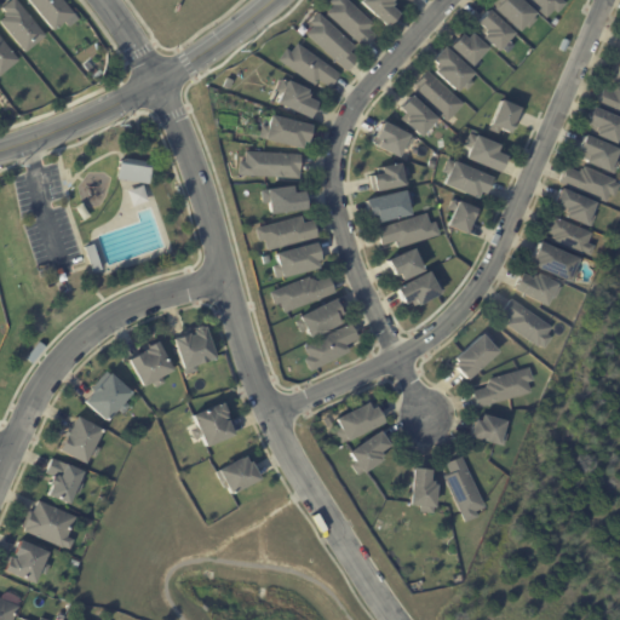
[(0,22),(6,17),(4,16),(7,13),(3,9),(12,0),(15,0),(46,38),(26,55),(0,22)]
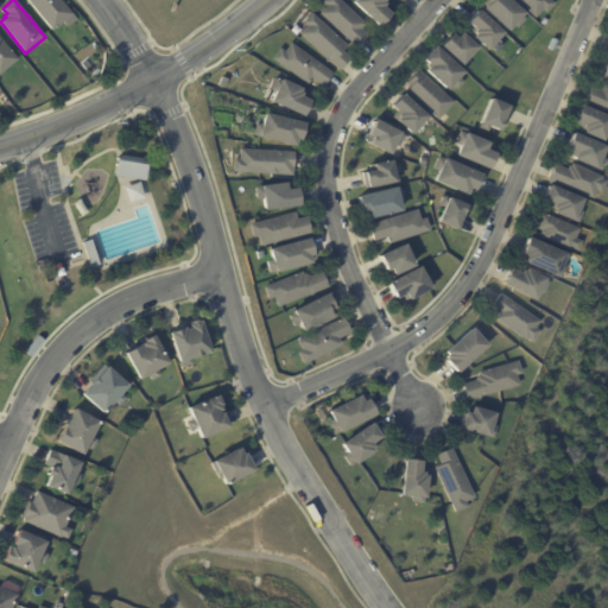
[(61,0),(73,14),(52,31),(26,0),(61,0)]
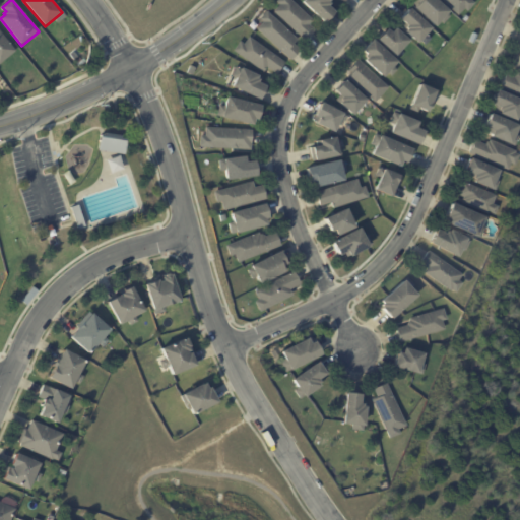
[(311,24),(310,25),(316,30),(307,42),(275,12),(280,5),(277,2),(278,0),(290,0),(314,21),(311,24)]
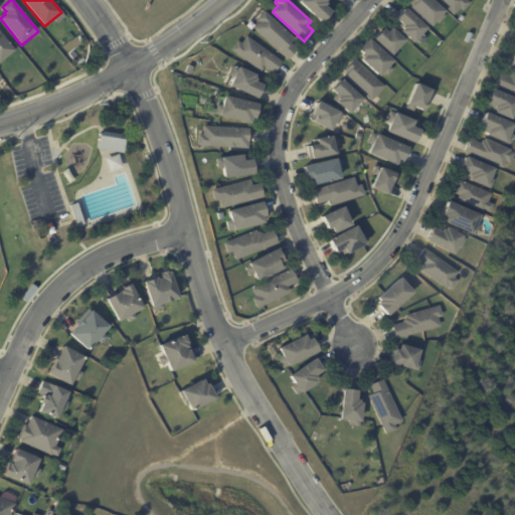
[(330,15),(323,23),(301,2),(302,0),(328,0),(326,2),(328,5),(326,7),(332,13),(330,15)]
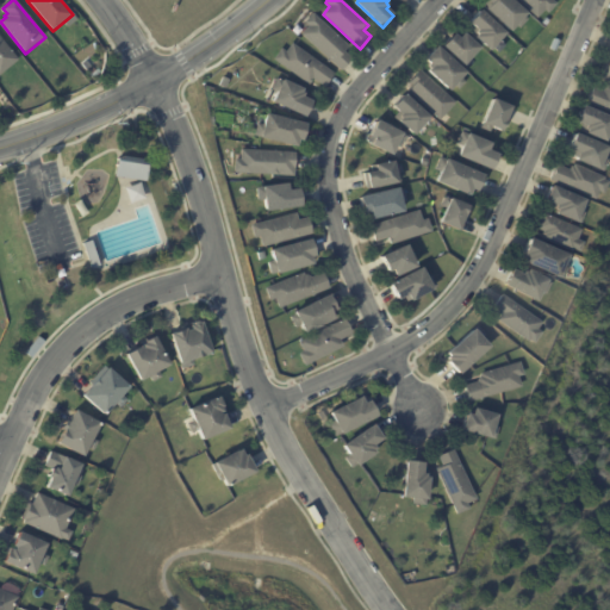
[(510,0),(527,14),(524,17),(527,19),(518,29),(516,26),(511,32),(483,5),(486,0),(510,0)]
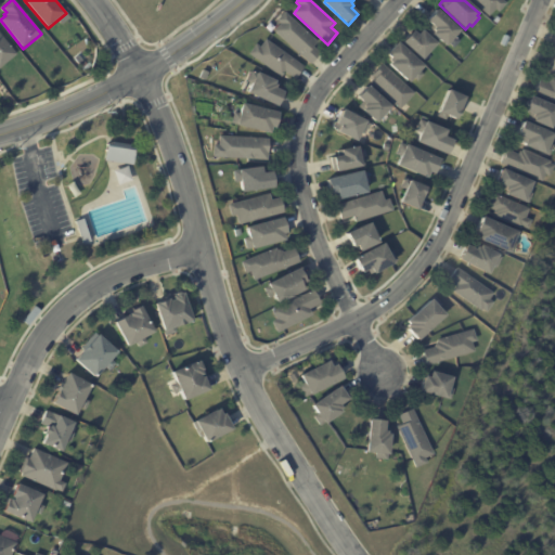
[(504,0),(508,3),(500,12),(497,10),(490,16),(473,0),(504,0)]
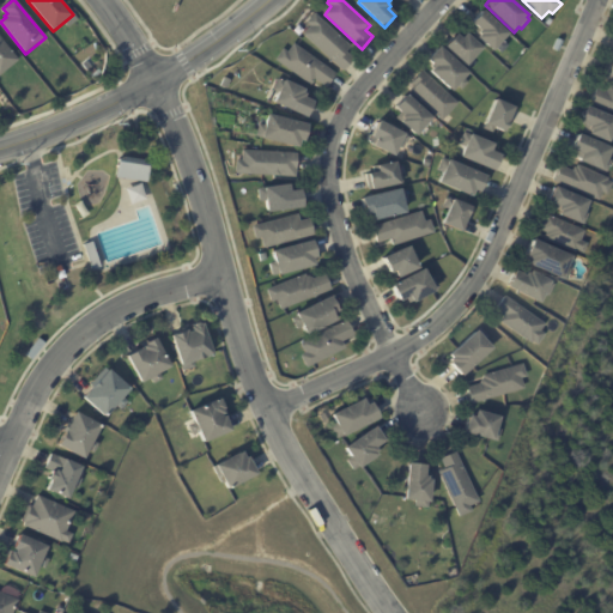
[(502,41),(492,52),(472,32),(477,26),(472,23),(483,11),(508,34),(502,41)]
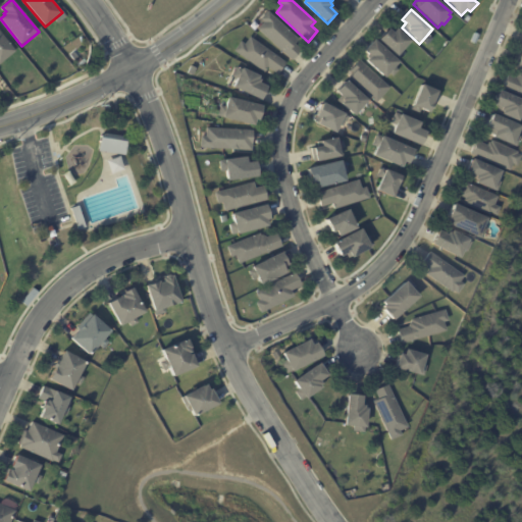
[(294,35),(300,41),(296,45),(302,50),(293,61),(259,30),(265,22),(261,19),(269,12),(294,35)]
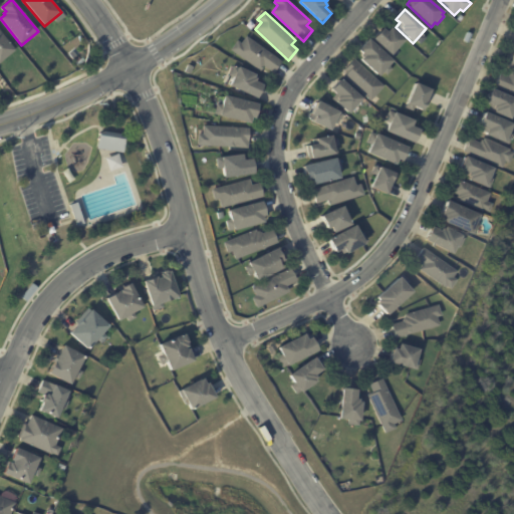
[(398,49),(393,55),(374,39),(383,29),(388,33),(392,28),(406,41),(398,49)]
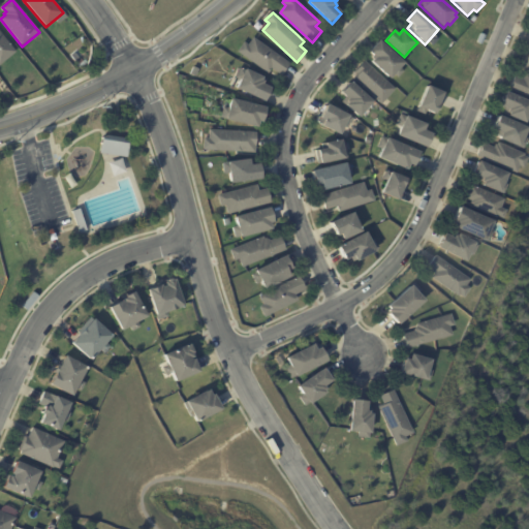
[(0,66),(0,32),(17,53),(0,66)]
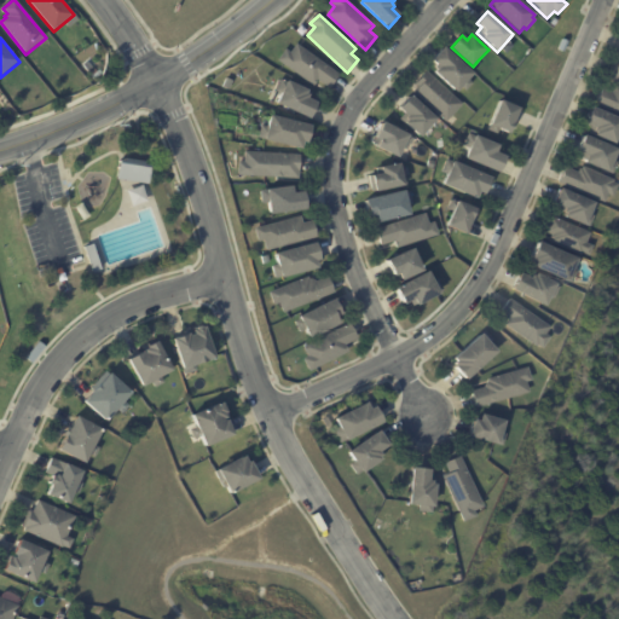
[(567,46),(563,52),(557,50),(562,40),(568,42),(567,46)]
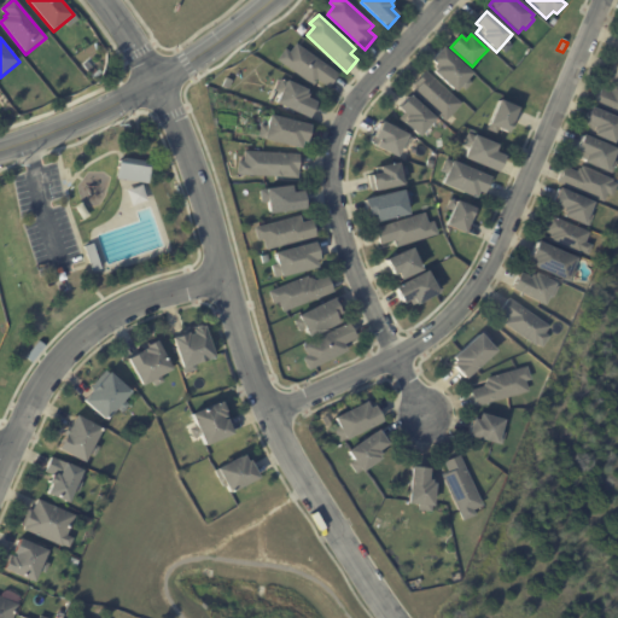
[(338,77),(330,88),(319,81),(314,87),(279,62),(286,50),(291,53),(297,45),(339,75),(338,77)]
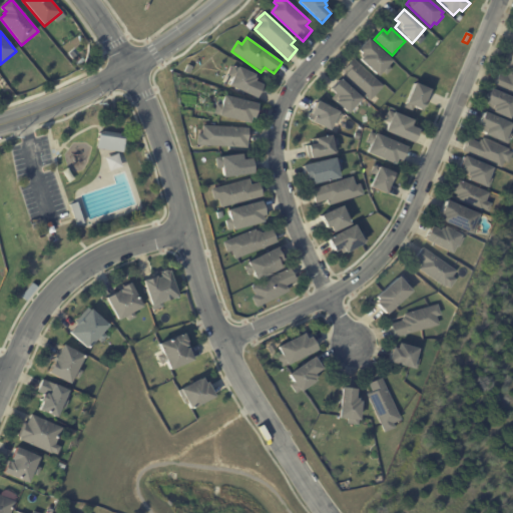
[(360,49),(369,39),(393,61),(389,66),(391,69),(386,75),(383,72),(380,76),(361,60),(366,56),(359,50),(360,49)]
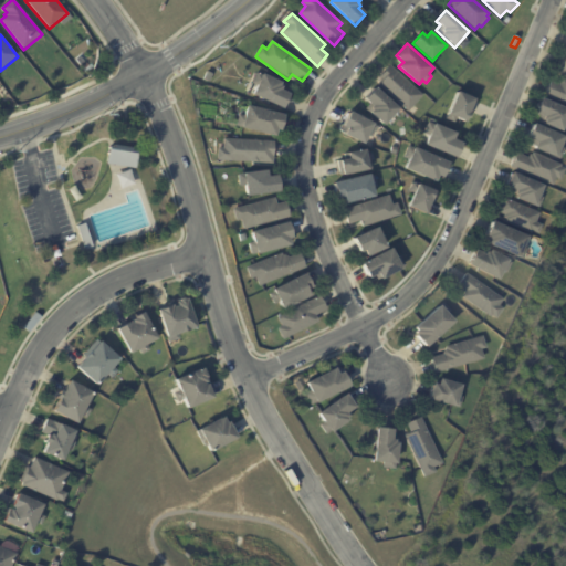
[(565,53),(563,53),(555,73),(565,76),(565,53)]
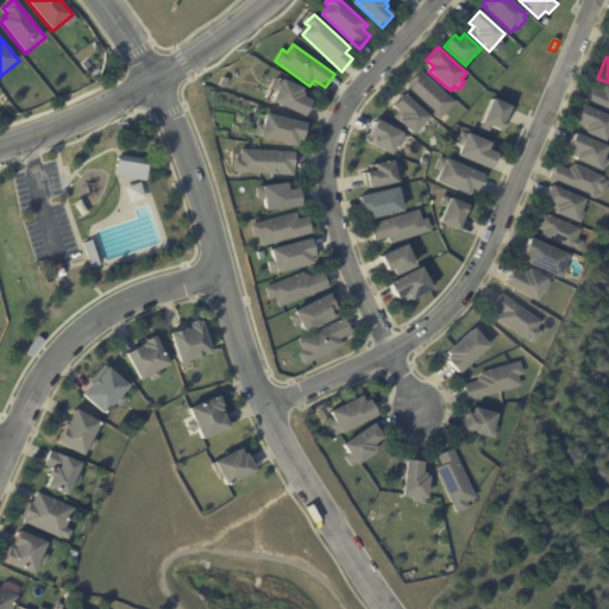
[(446,113),(439,120),(407,90),(412,86),(409,83),(421,71),(456,104),(446,113)]
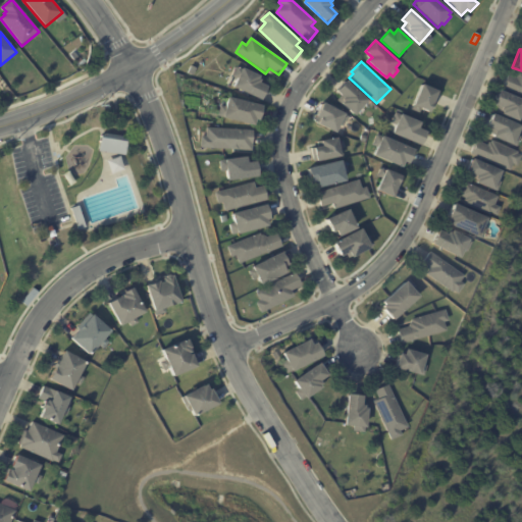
[(266,90),(262,99),(233,87),(238,77),(231,74),(237,65),(260,75),(259,79),(261,80),(260,83),(268,86),(266,90)]
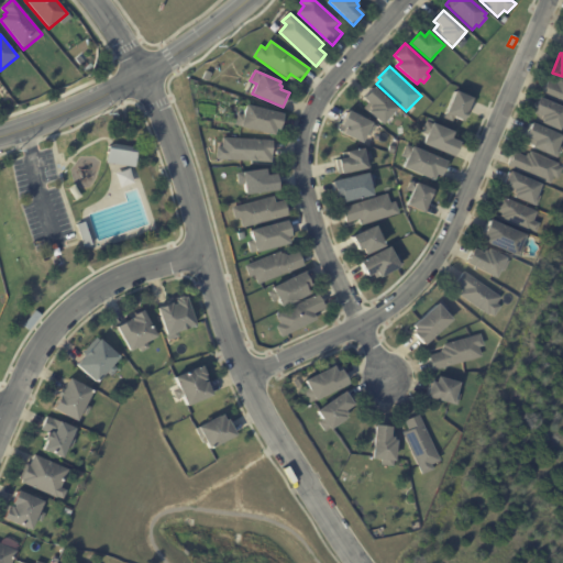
[(543,95),(549,80),(558,85),(560,78),(562,79),(562,103),(542,95),(543,95)]
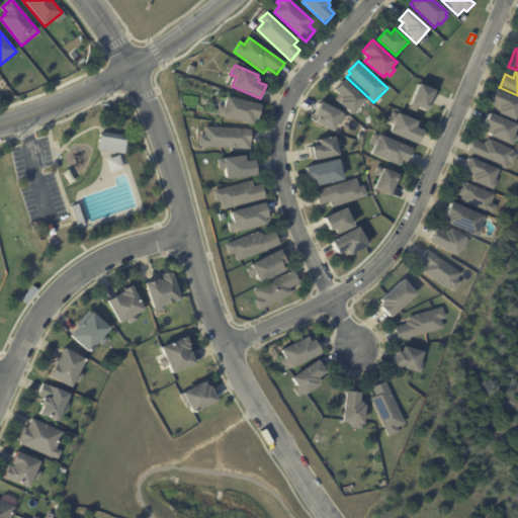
[(365,100),(352,115),(334,98),(338,94),(334,91),(344,80),(365,100)]
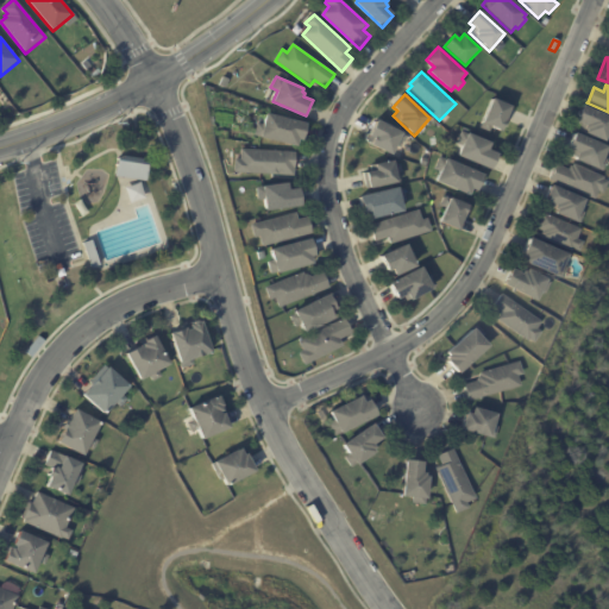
[(512,107),(501,132),(489,127),(487,132),(479,129),(493,99),(512,107)]
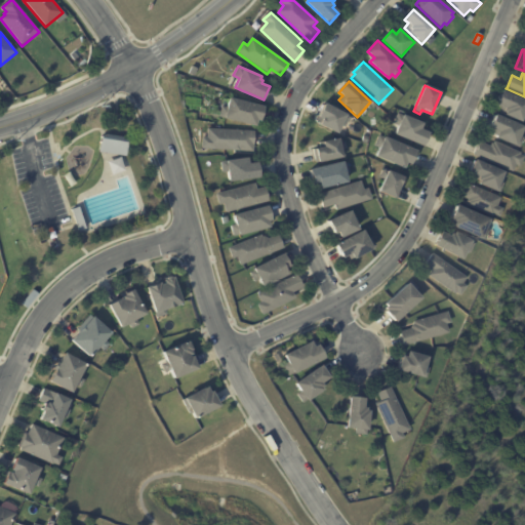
[(524,113),(522,122),(498,112),(500,106),(496,105),(502,90),(524,99),(524,113)]
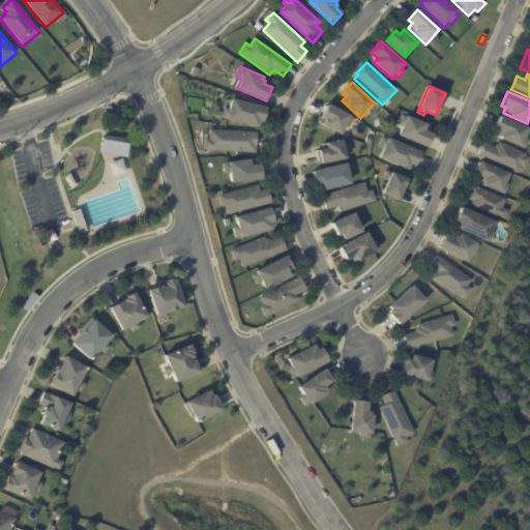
[(266,111),(263,123),(260,122),(258,128),(227,120),(227,119),(221,118),(224,108),(230,109),(232,99),(267,109),(266,111)]
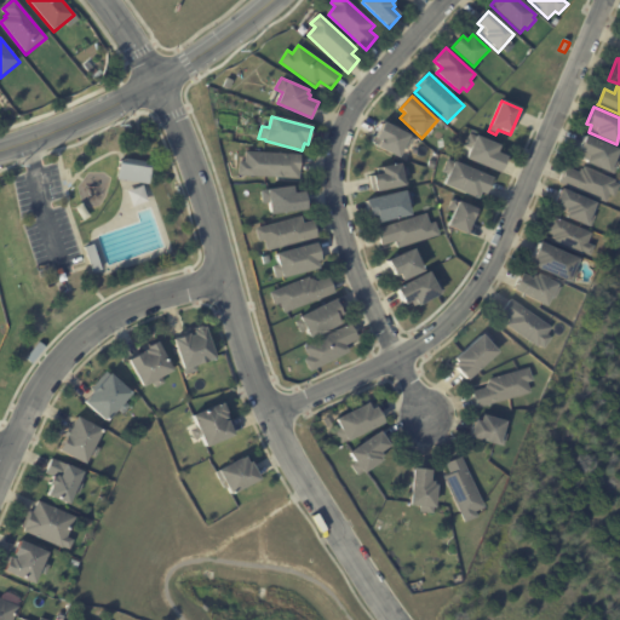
[(407,137),(411,138),(409,139),(413,141),(407,153),(403,150),(399,160),(372,147),(384,125),(407,137)]
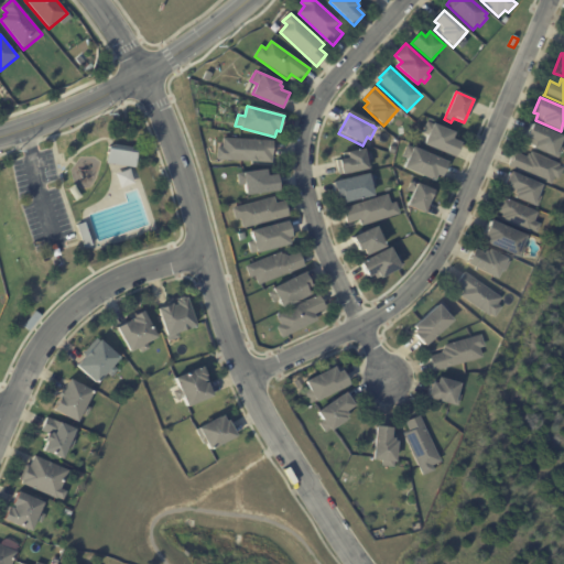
[(461,145),(456,158),(424,143),(429,134),(422,131),(426,120),(455,132),(453,139),(462,142),(461,145)]
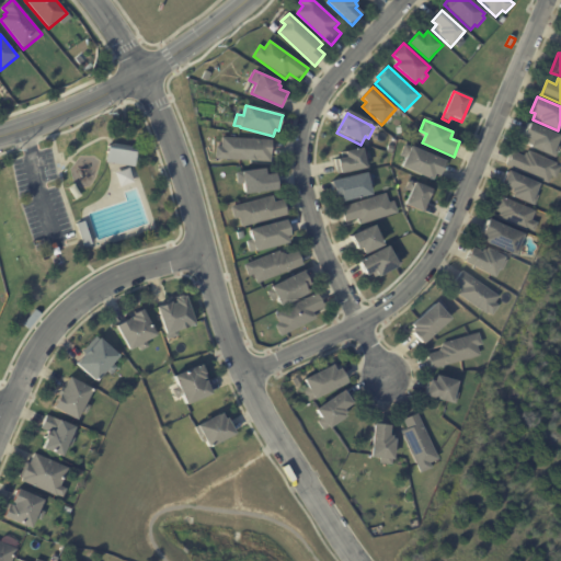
[(531,144),(533,141),(523,137),(529,123),(560,136),(556,146),(558,147),(553,158),(529,148),(531,144)]
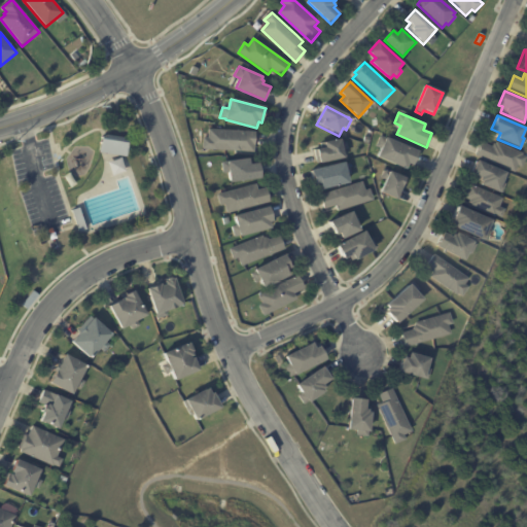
[(256,134),(254,153),(204,149),(204,139),(209,139),(209,130),(256,133),(256,134)]
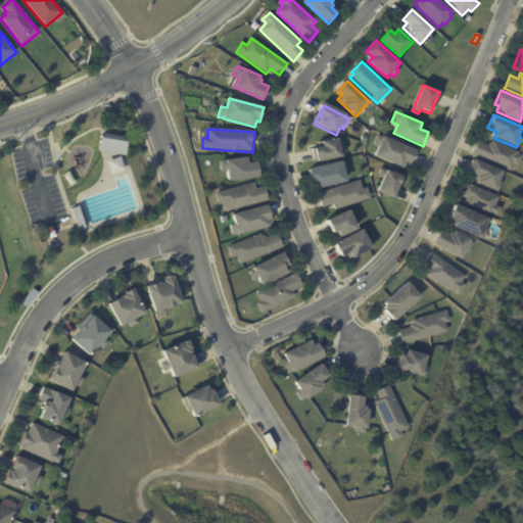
[(414,154),(410,162),(405,161),(402,167),(375,155),(379,146),(372,143),(376,133),(416,149),(414,154)]
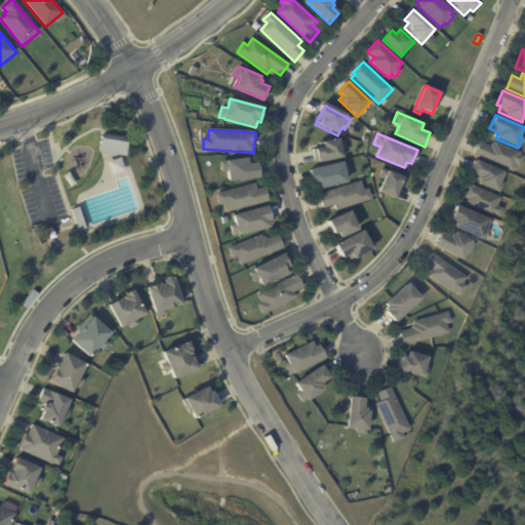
[(127,158),(101,153),(103,137),(107,137),(108,135),(125,138),(124,140),(130,142),(127,158)]
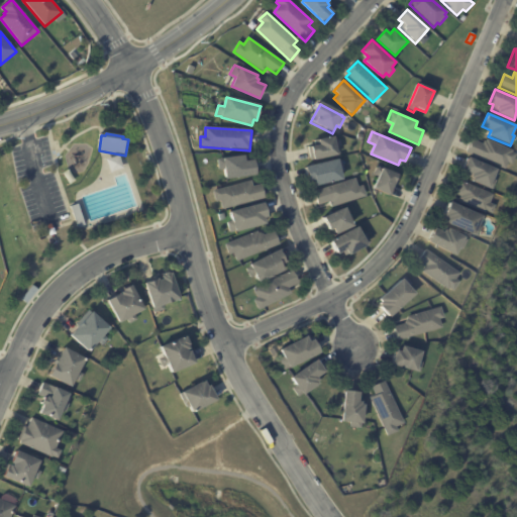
[(312,159),(310,148),(317,147),(316,141),(336,138),(337,140),(341,139),(343,147),(339,147),(341,158),(312,163),(312,159)]
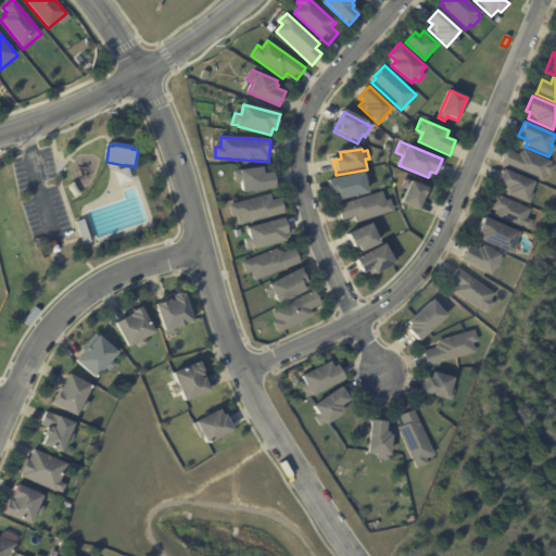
[(504,164),(509,151),(521,155),(522,152),(525,153),(525,151),(553,163),(552,164),(555,165),(555,168),(553,178),(547,176),(545,182),(503,165),(504,164)]
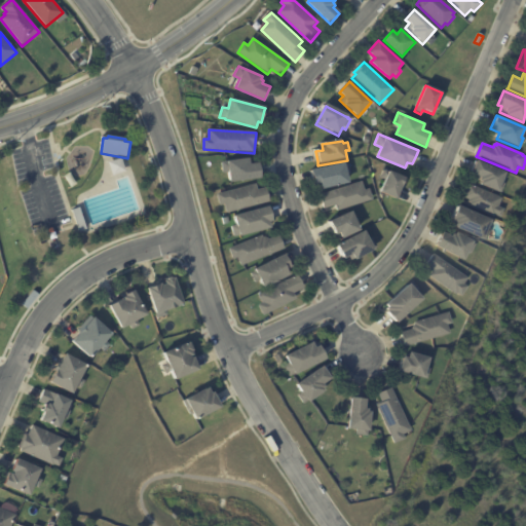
[(109,163),(122,158),(126,172),(113,177),(109,163)]
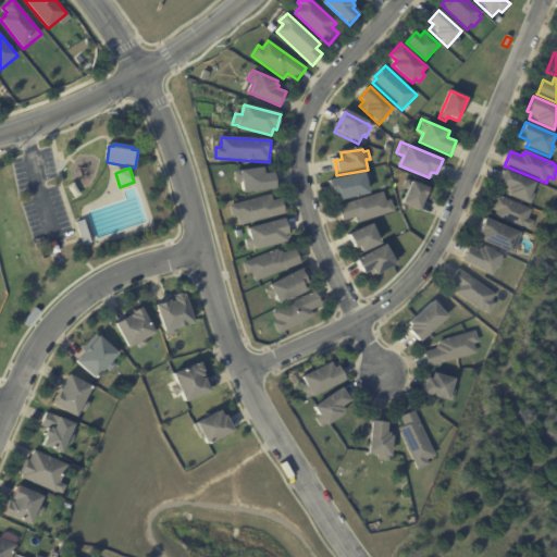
[(264,173),(264,175),(274,174),(276,190),(244,195),(242,184),(235,184),(234,173),(263,169),(264,173)]
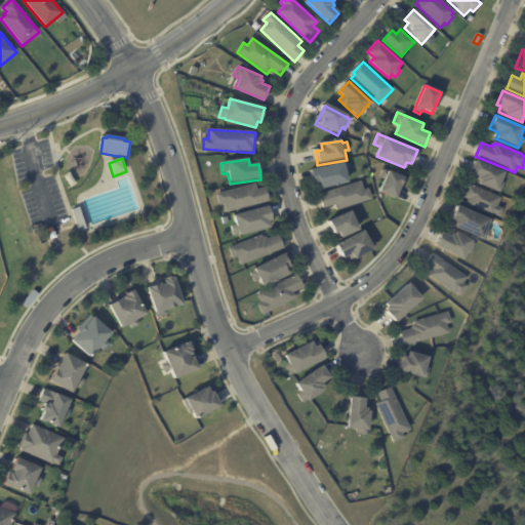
[(497,192),(479,184),(480,180),(478,179),(479,176),(470,173),(476,159),(503,172),(500,182),(501,182),(497,192)]
